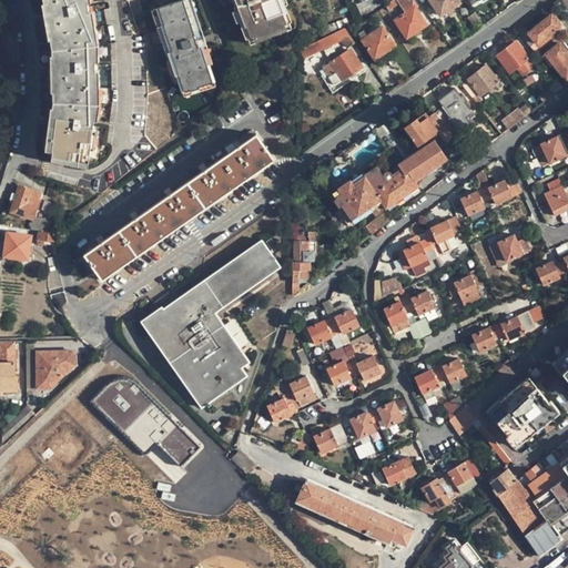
[(49,0),(58,50),(59,103),(52,156),(89,161),(95,103),(95,46),(85,0),(49,0)]
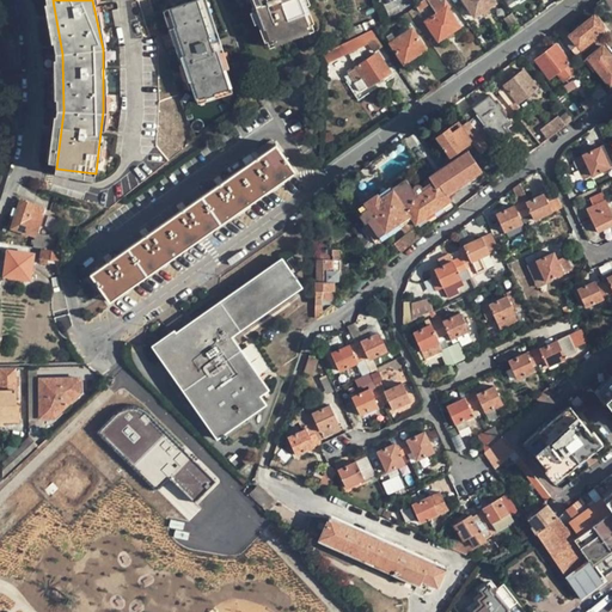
[(216,49),(199,0),(194,0),(169,8),(197,97),(228,86),(216,49)]
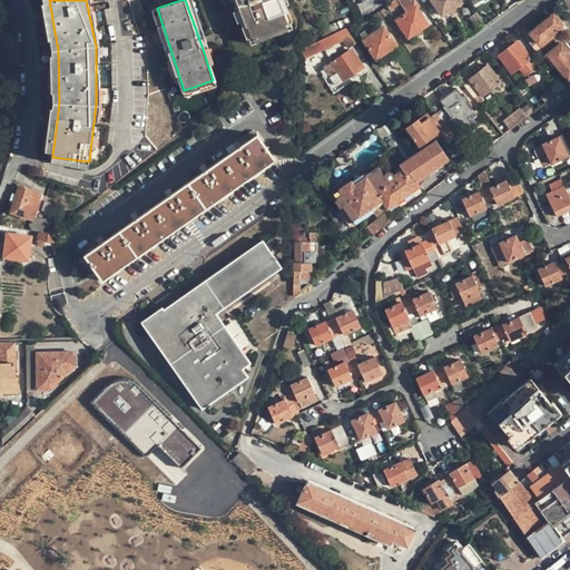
[(192,0),(185,0),(202,46),(207,45),(192,0)]
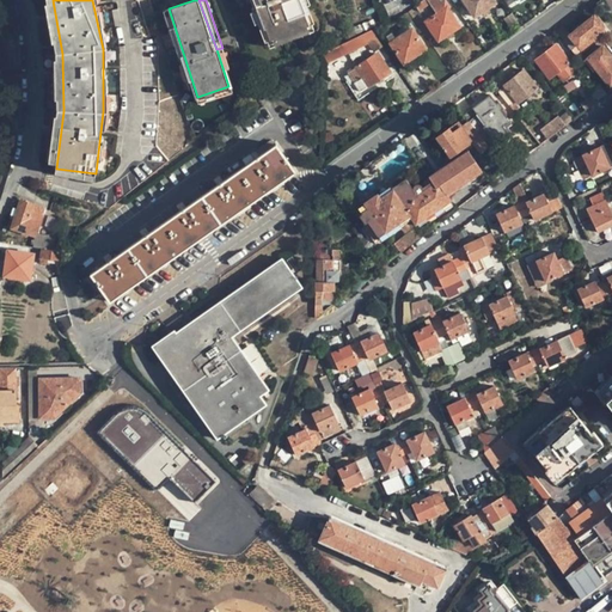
[(252,0),(256,7),(254,8),(252,8),(254,12),(257,24),(264,42),(267,42),(283,36),(295,31),(311,25),(313,24),(307,10),(304,0),(252,0)]
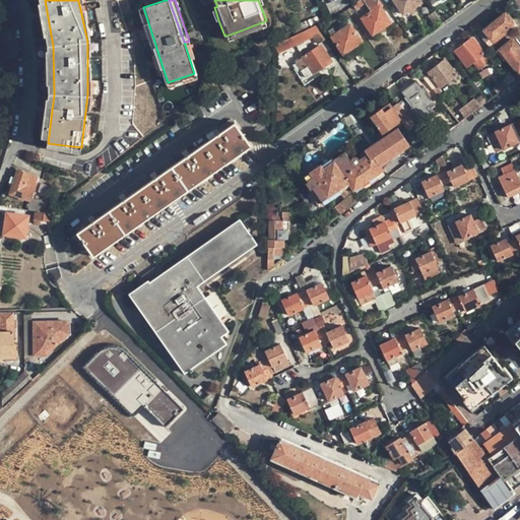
[(367,7),(377,0),(360,0),(353,5),(356,10),(366,4),(367,7)]
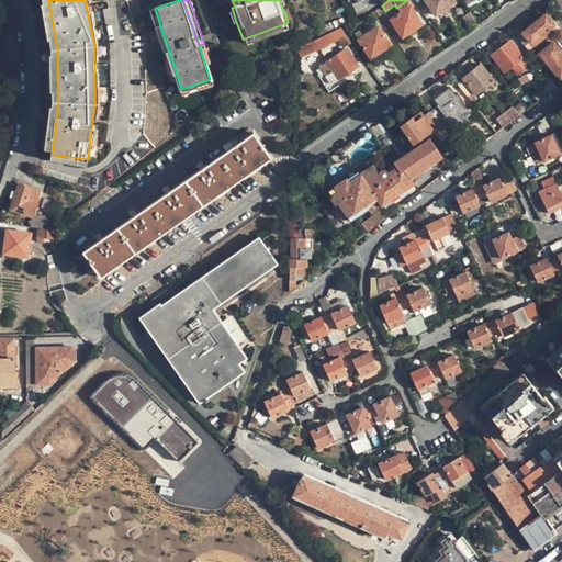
[(413,3),(411,0),(407,0),(396,8),(400,13),(412,6),(411,4),(413,3)]
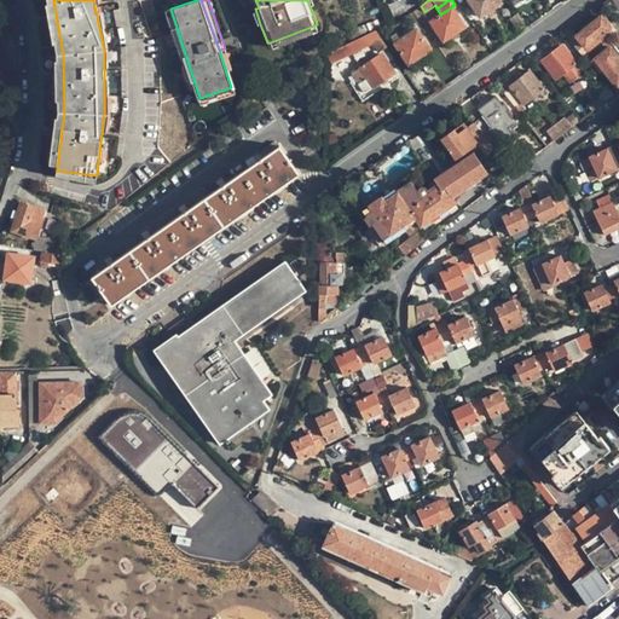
[(467,0),(480,18),(502,4),(499,0),(467,0)]
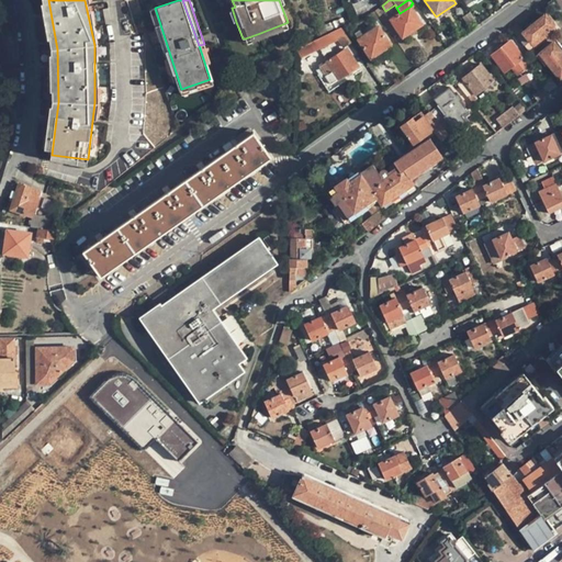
[(424,24),(412,6),(400,13),(390,20),(402,38),(424,24)]
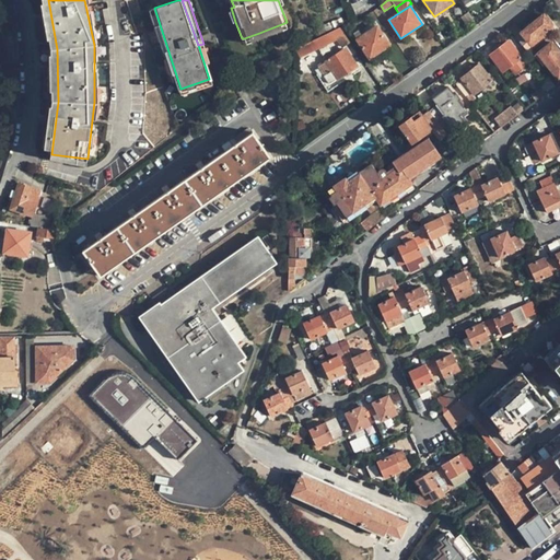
[(474,21),(466,10),(459,14),(467,25),(474,21)]
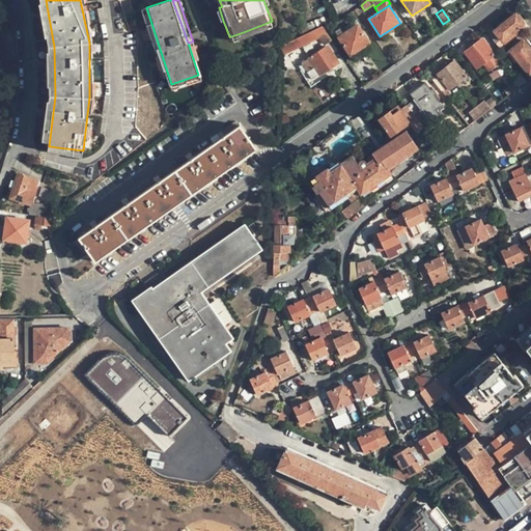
[(497,46),(501,50),(519,35),(528,29),(524,24),(525,23),(516,12),(493,31),(501,43),(497,46)]
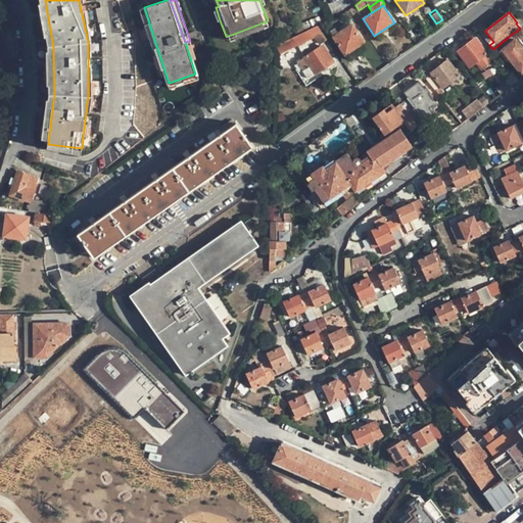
[(136,29),(134,20),(126,24),(129,31),(136,29)]
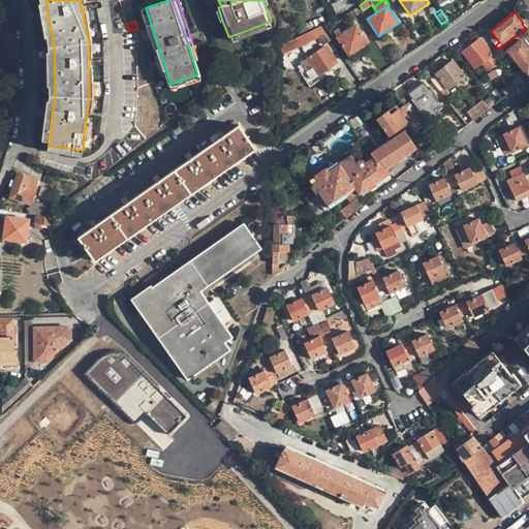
[(270,27),(269,22),(255,27),(257,32),(270,27)]
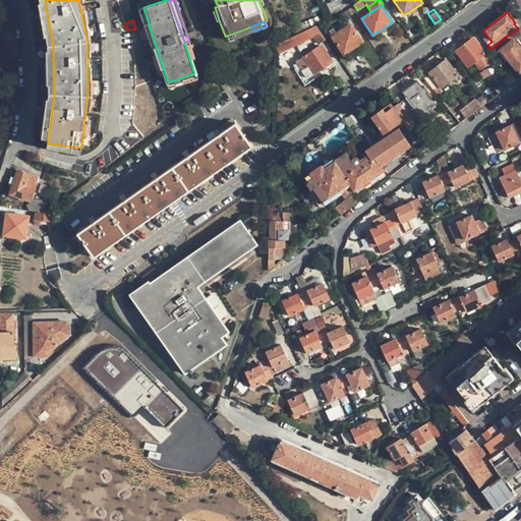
[(332,36),(343,56),(363,42),(351,23),(332,36)]
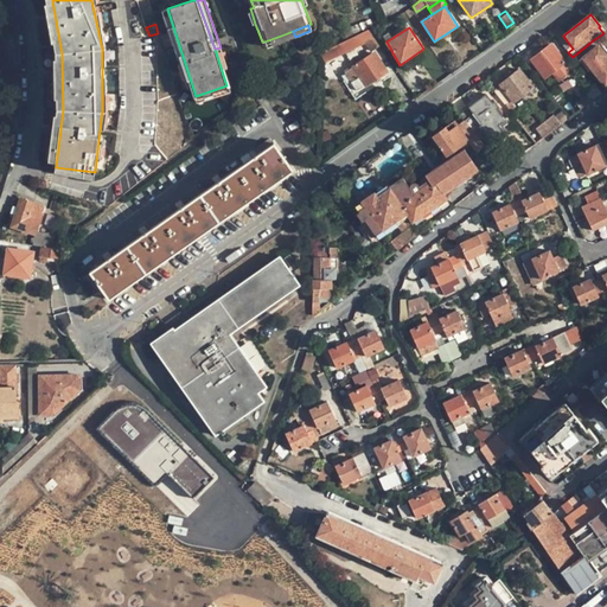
[(379,45),(369,30),(358,34),(363,40),(371,51),(379,45)]
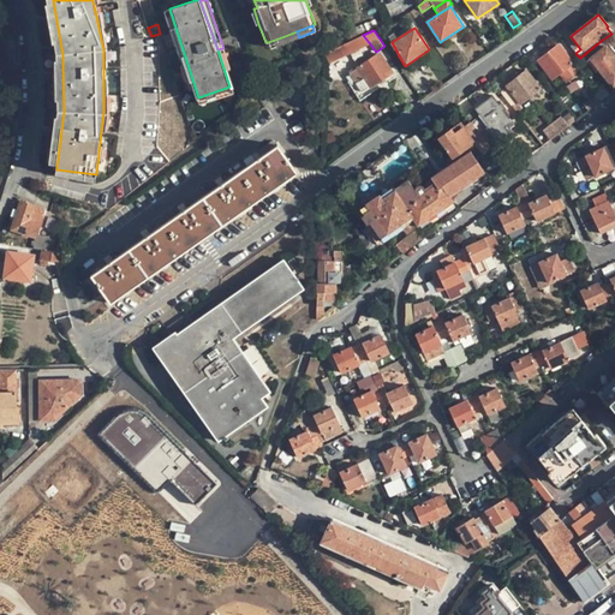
[(285,36),(287,42),(299,37),(297,31),(285,36)]
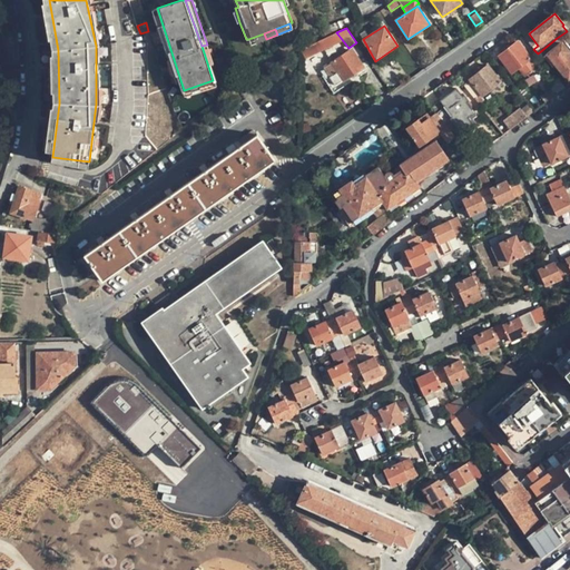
[(336,32),(325,38),(316,42),(318,48),(341,38),(336,32)]
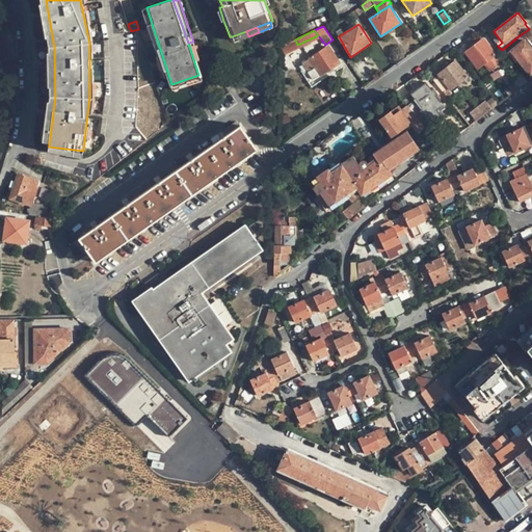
[(235,42),(248,36),(246,31),(232,36),(235,42)]
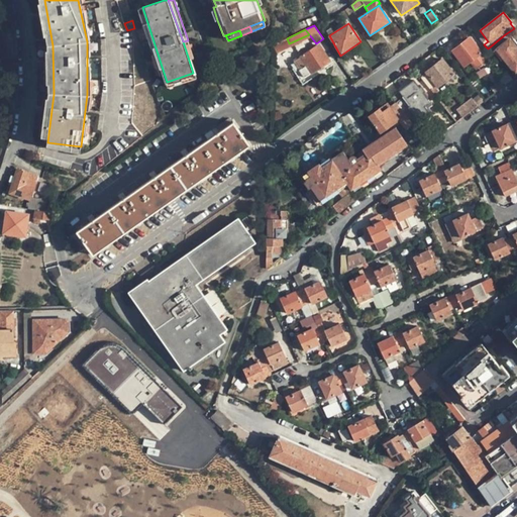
[(488,48),(504,69),(512,80),(516,76),(516,49),(516,48),(516,47),(516,45),(510,36),(508,37),(505,34),(488,48)]
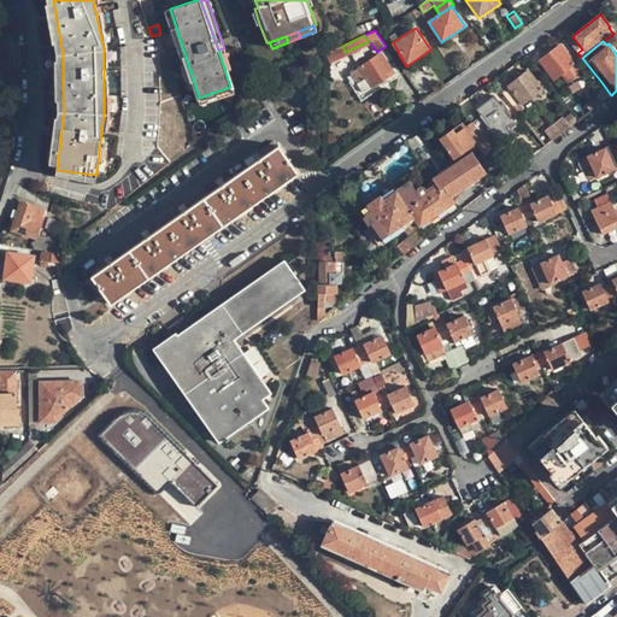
[(562,74),(568,82),(582,71),(562,43),(539,62),(553,80),(562,74)]
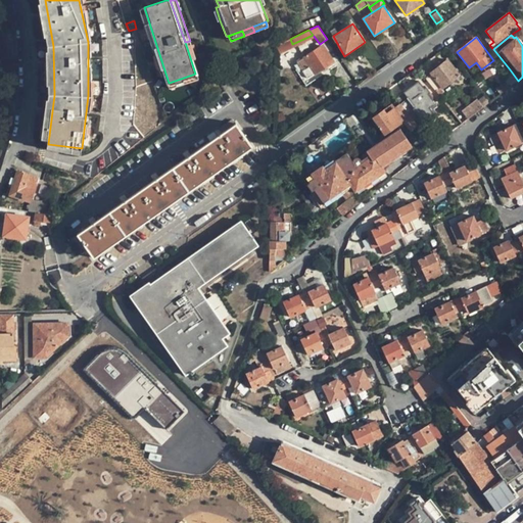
[(290,39),(276,45),(280,54),(293,48),(292,44),(290,39)]
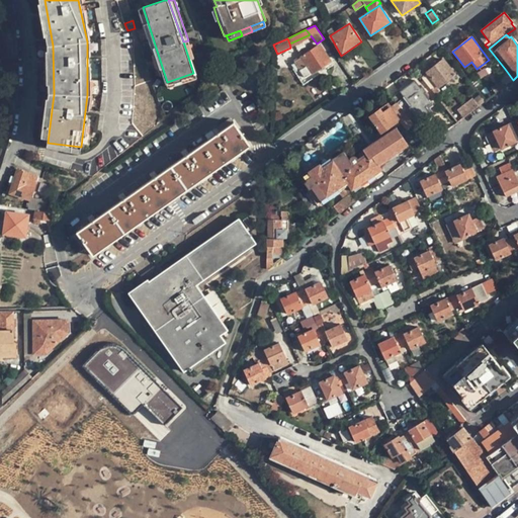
[(320,44),(310,51),(301,56),(300,56),(307,66),(300,70),(306,77),(331,61),(320,44)]
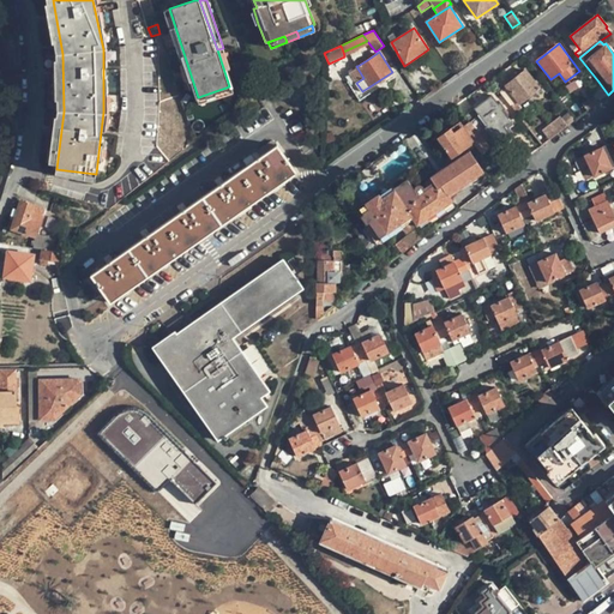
[(354,60),(357,66),(367,60),(362,54),(354,60)]
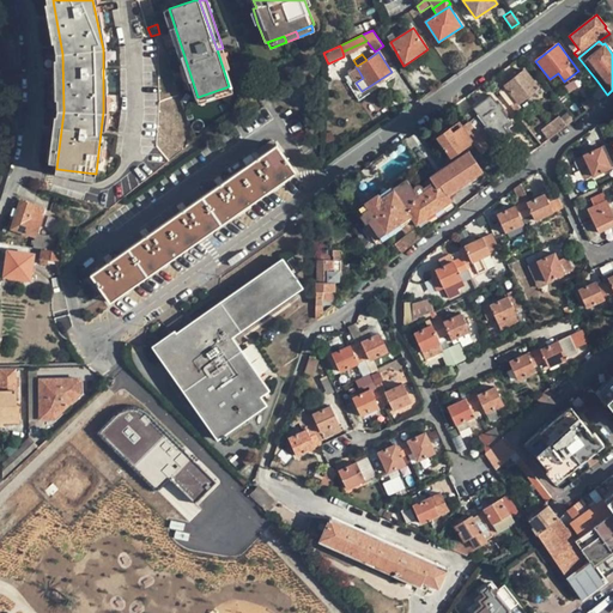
[(498,91),(515,113),(521,109),(519,105),(540,89),(526,70),(503,86),(504,87),(498,91)]
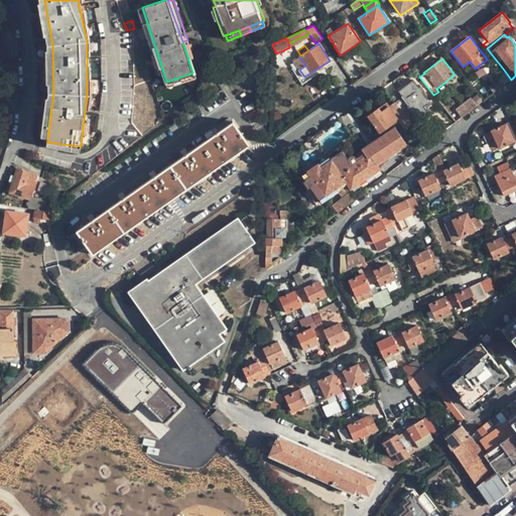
[(490,87),(494,93),(511,80),(503,69),(494,76),(498,82),(490,87)]
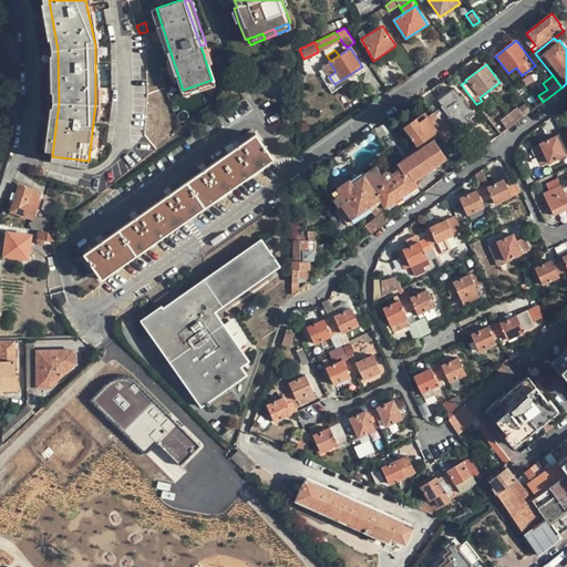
[(460,133),(472,124),(466,116),(472,113),(465,101),(466,100),(463,94),(461,95),(455,88),(437,101),(449,115),(450,116),(447,117),(460,133)]
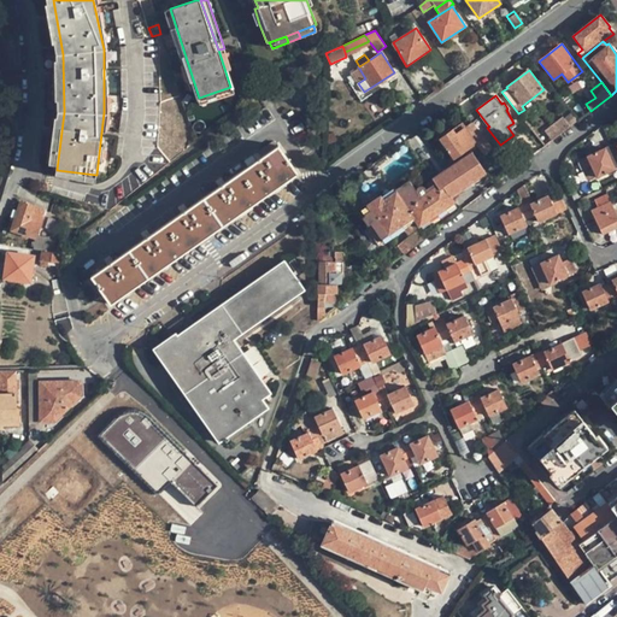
[(579,104),(573,109),(579,116),(585,111),(579,104)]
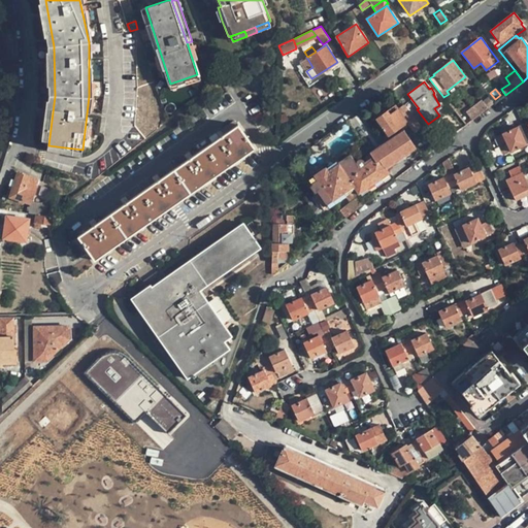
[(407,94),(400,99),(403,104),(410,112),(418,107),(407,94)]
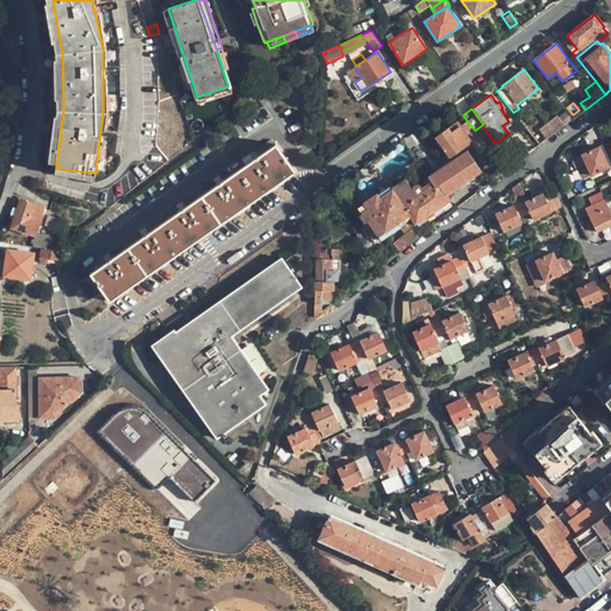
[(548,139),(565,125),(557,116),(541,129),(548,139)]
